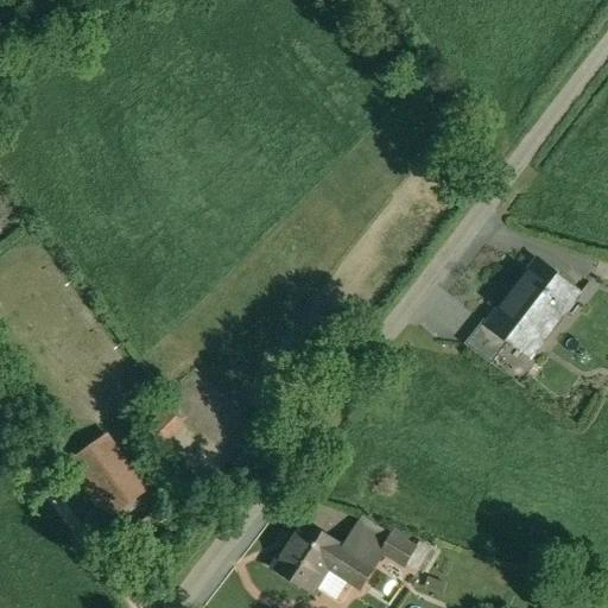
[(540,263),(512,298),(510,296),(488,323),(487,322),(486,323),(510,341),(514,335),(530,348),(562,306),(568,311),(581,293),(540,263)]
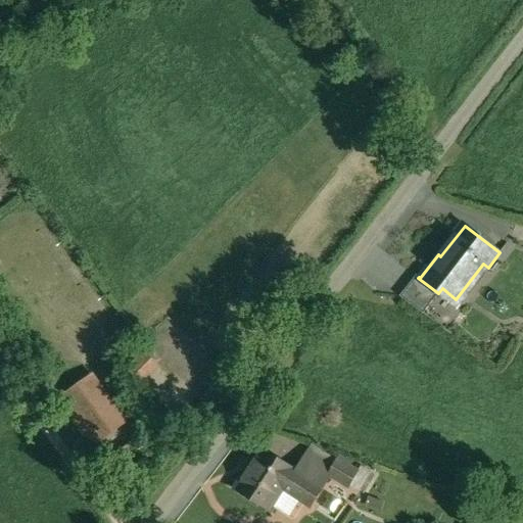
[(438,293),(418,278),(419,277),(417,275),(399,296),(423,314),(438,293)]
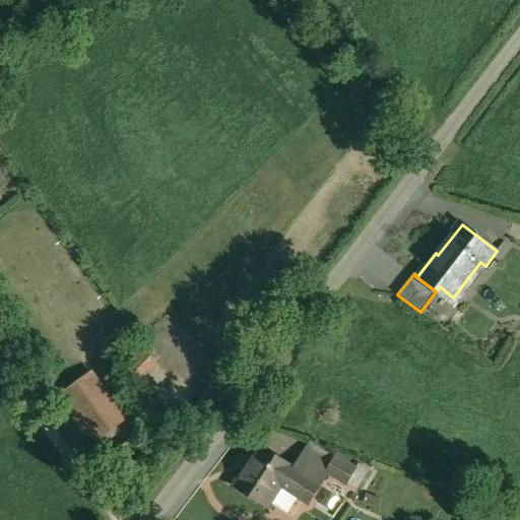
[(141,352),(126,371),(137,380),(152,363),(141,352)]
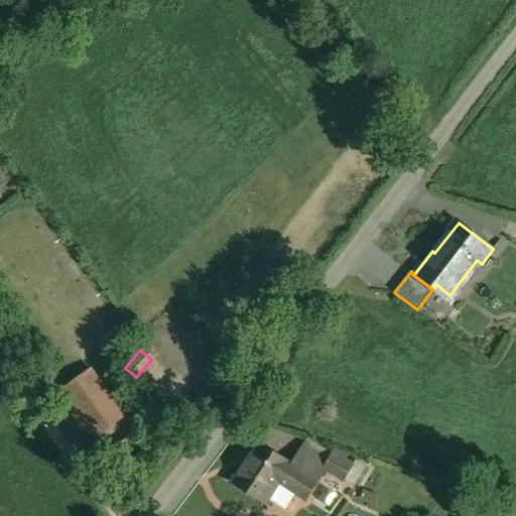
[(87,364),(51,388),(86,439),(121,416),(87,364)]
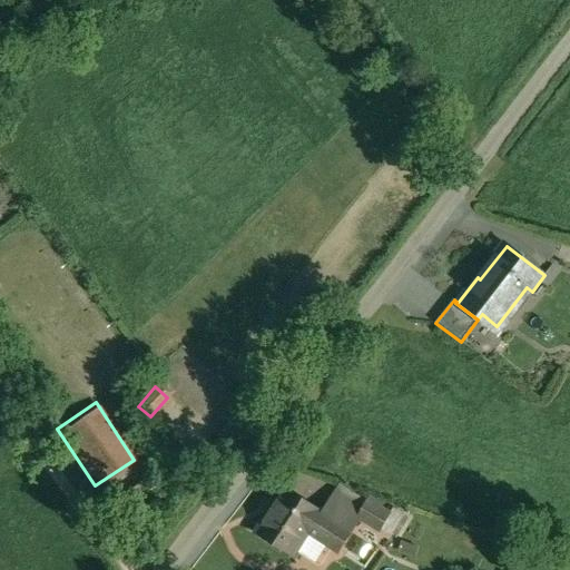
[(322,512),(284,489),(256,532),(293,556),(308,531),(338,551),(351,532),(350,531),(360,517),(357,516),(365,503),(338,487),(322,512)]
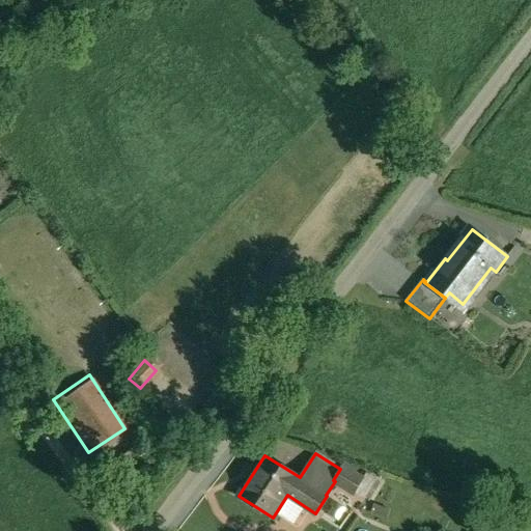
[(363,479),(342,467),(340,470),(340,469),(333,480),(335,481),(355,494),(363,479)]
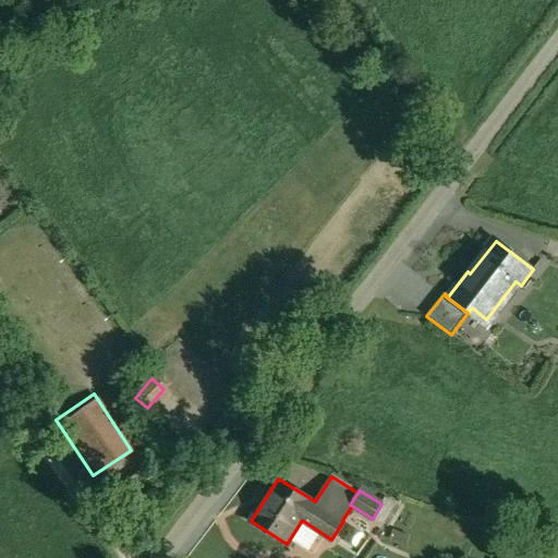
[(381,504),(373,519),(384,524),(386,521),(395,505),(396,505),(385,498),(381,504)]
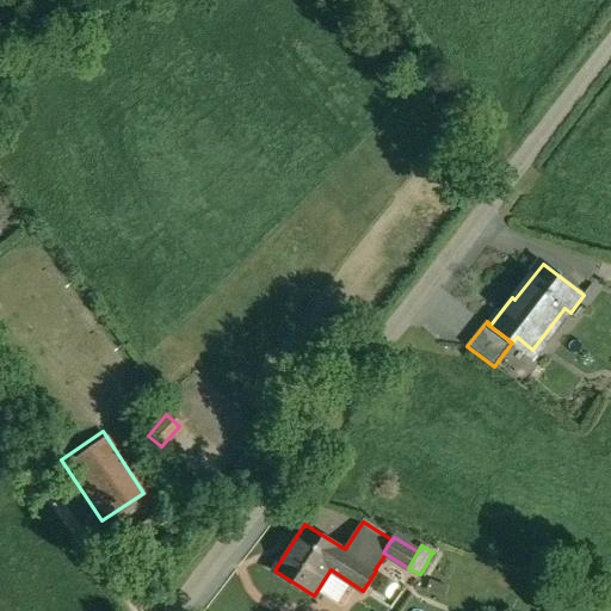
[(432,553),(423,571),(426,573),(437,555),(432,553)]
